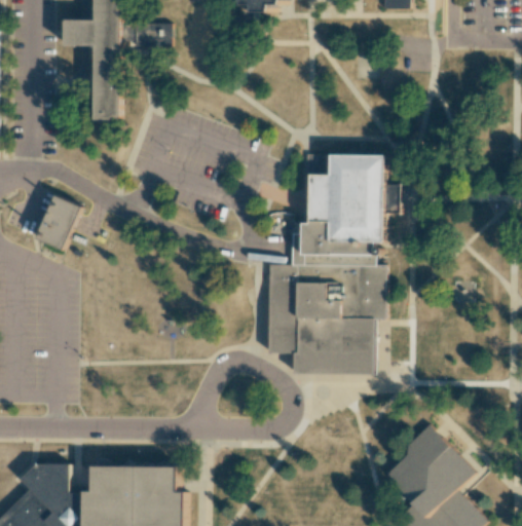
[(94,0),(114,0),(114,28),(168,28),(168,53),(128,53),(128,46),(119,46),(119,123),(91,123),(91,48),(62,49),(62,25),(94,25),(94,0)]
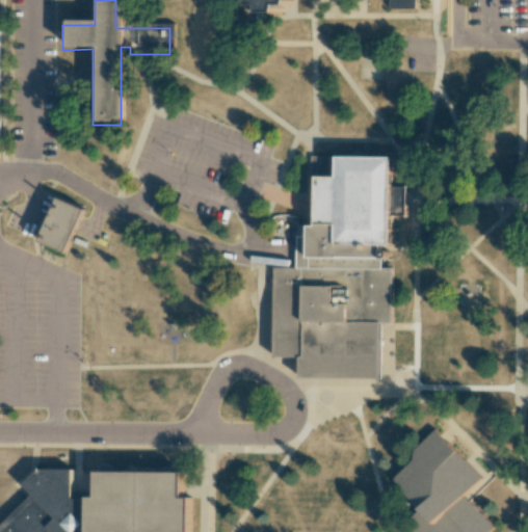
[(287,0),(287,7),(274,7),(274,14),(261,14),(261,7),(249,7),(249,0),(287,0)]
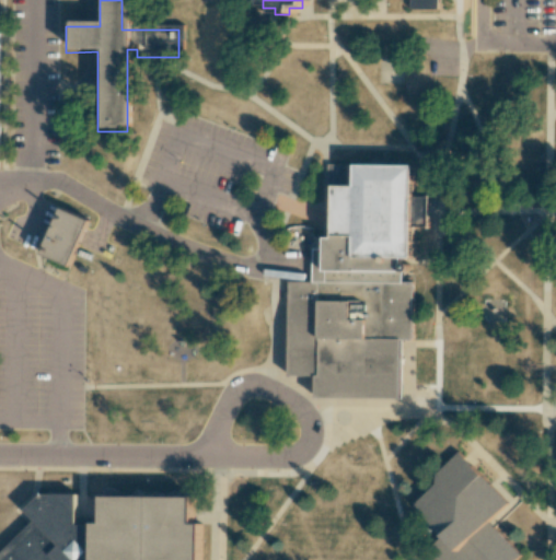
[(349,161),(416,162),(415,196),(426,196),(426,229),(412,229),(410,286),(308,283),(308,248),(322,248),(322,236),(328,236),(328,183),(348,183),(349,161)]
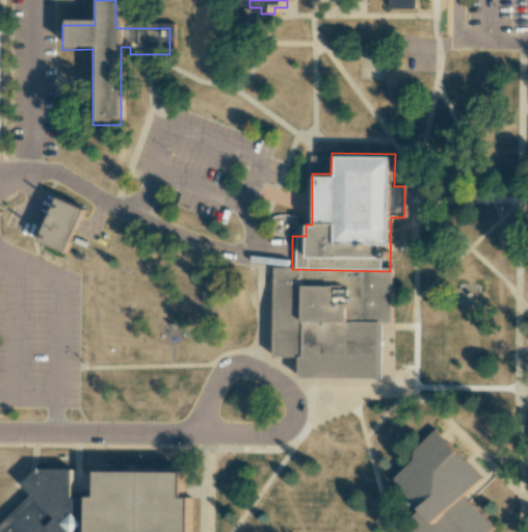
[(54,198),(80,210),(60,255),(35,243),(54,198)]
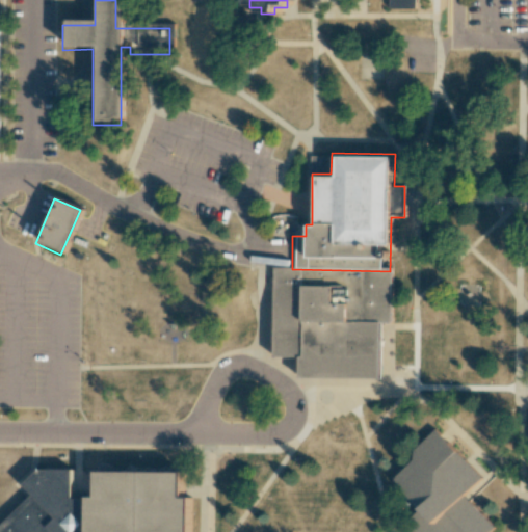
[(390,271),(389,321),(377,320),(376,380),(295,378),(296,360),(270,358),(272,269),(292,269),(390,271)]
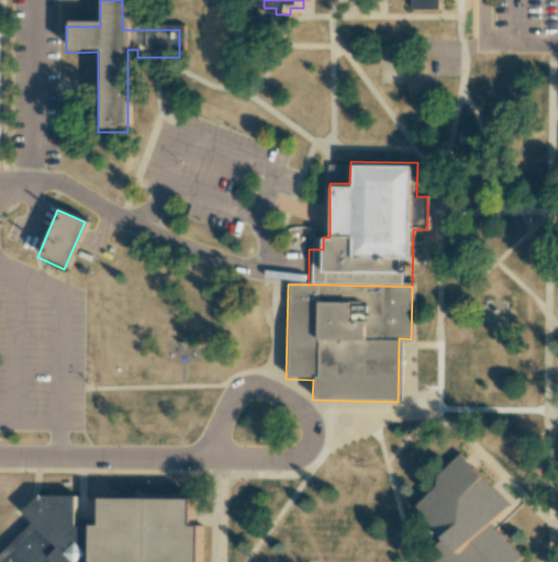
[(411,508),(433,487),(433,478),(455,456),(464,464),(505,507),(486,526),(517,559),(514,561),(434,561),(426,553),(442,539),(411,508)]
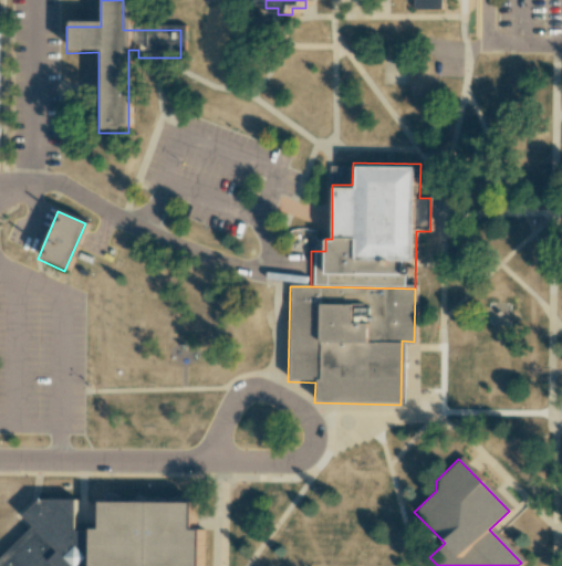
[(71,565),(70,501),(35,501),(23,516),(29,528),(0,555),(0,565),(71,565)]
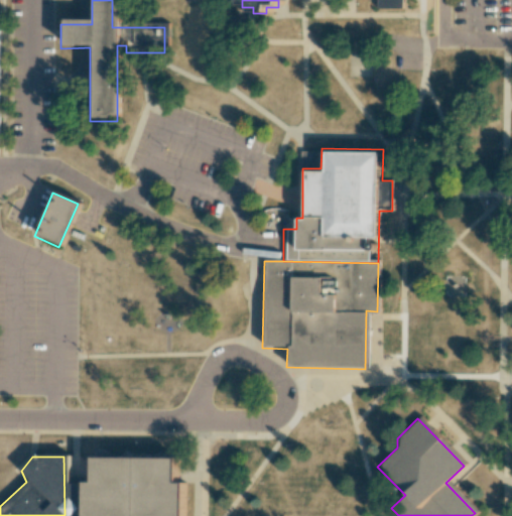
[(89,459),(176,458),(176,482),(183,482),(182,515),(81,515),(81,482),(89,482),(89,459)]
